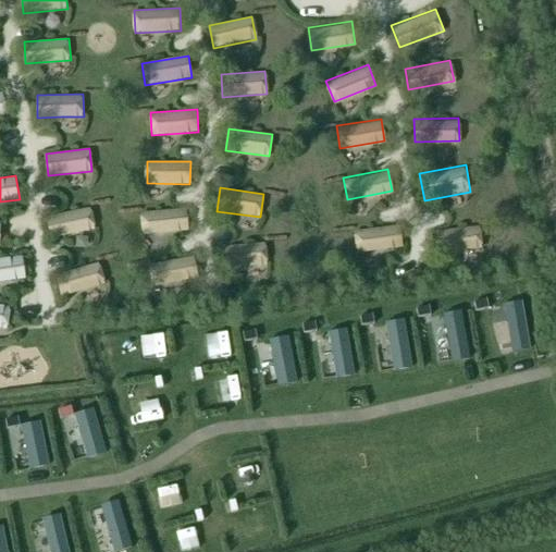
[(94,231),(89,207),(46,215),(50,238),(94,231)]
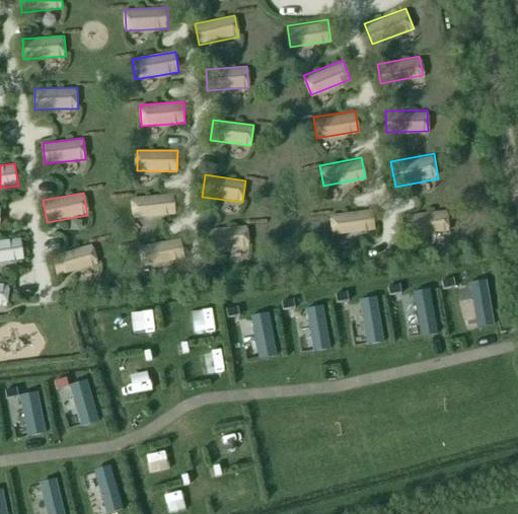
[(174,194),(132,198),(134,218),(175,214),(174,194)]
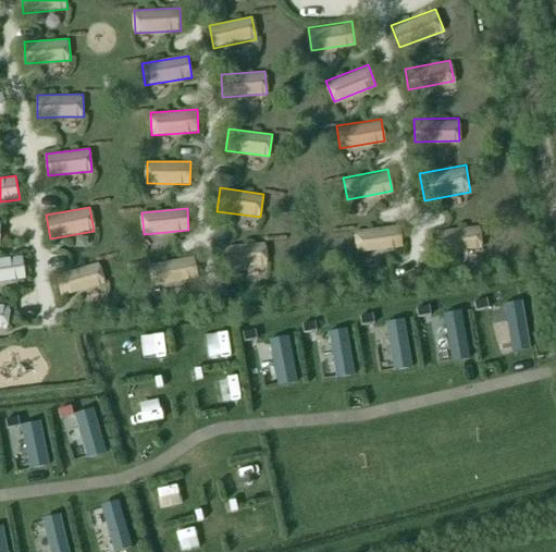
[(398,222),(354,229),(357,250),(402,245),(398,222)]
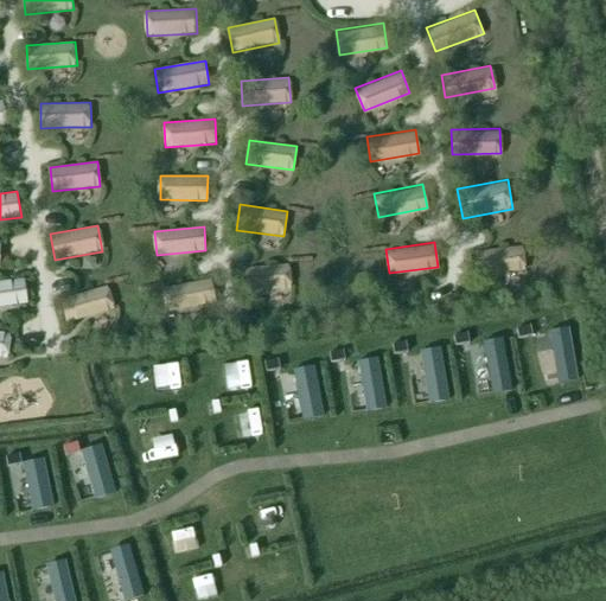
[(522,244),(472,249),(474,273),(524,268),(522,244)]
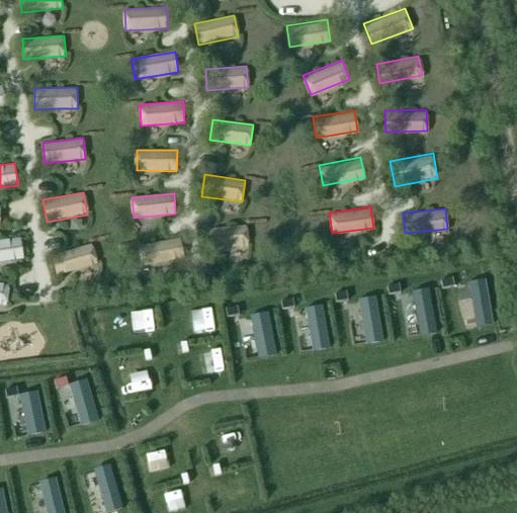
[(248,226),(205,229),(207,250),(250,247),(248,226)]
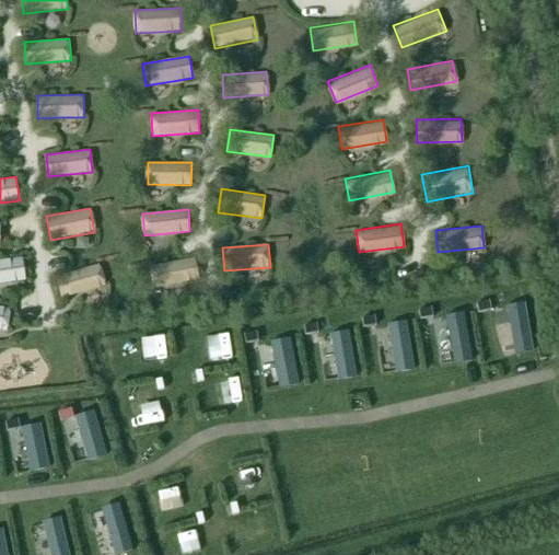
[(0,282),(25,279),(22,255),(0,258),(0,282)]
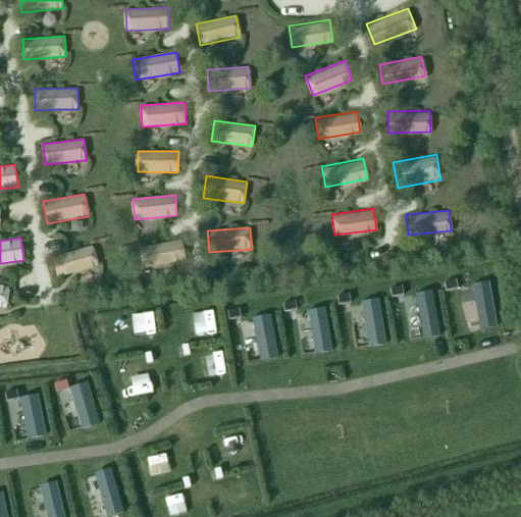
[(183,240),(141,248),(145,268),(186,261),(183,240)]
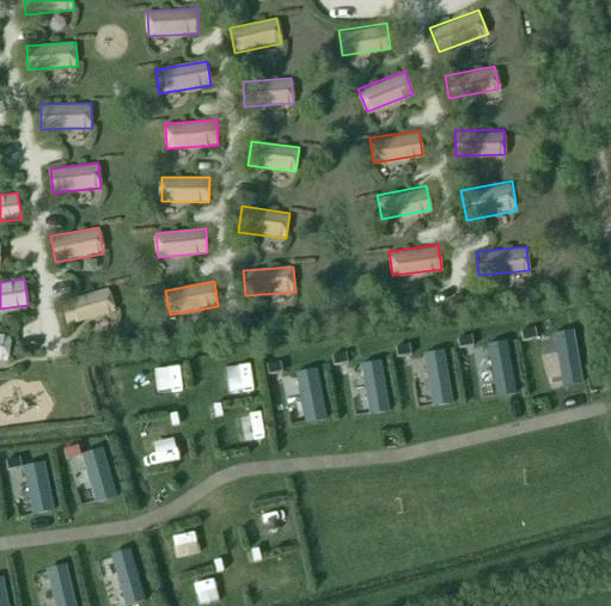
[(116,312),(109,287),(61,301),(68,326),(116,312)]
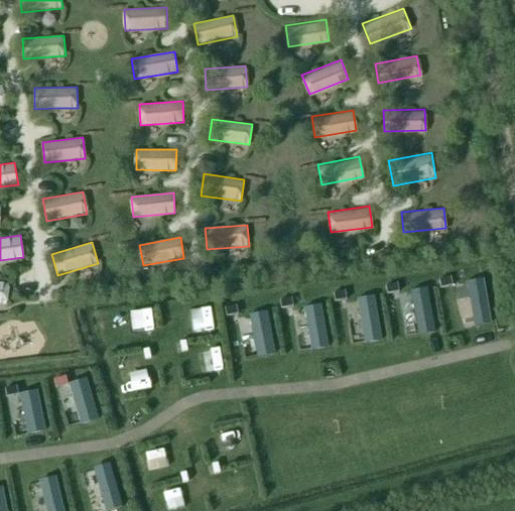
[(451,275),(439,277),(441,285),(453,283),(451,275)]
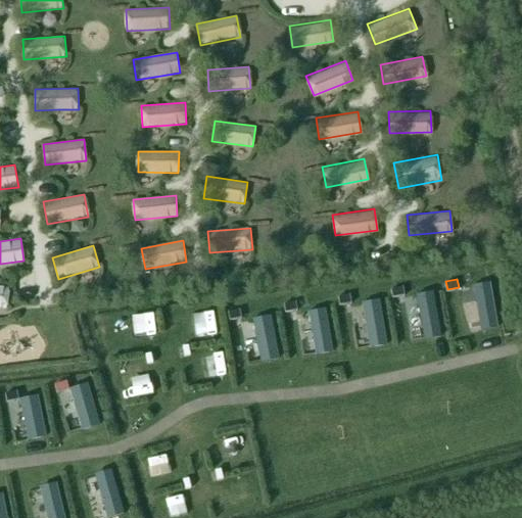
[(404,285),(391,287),(393,295),(405,293),(404,285)]
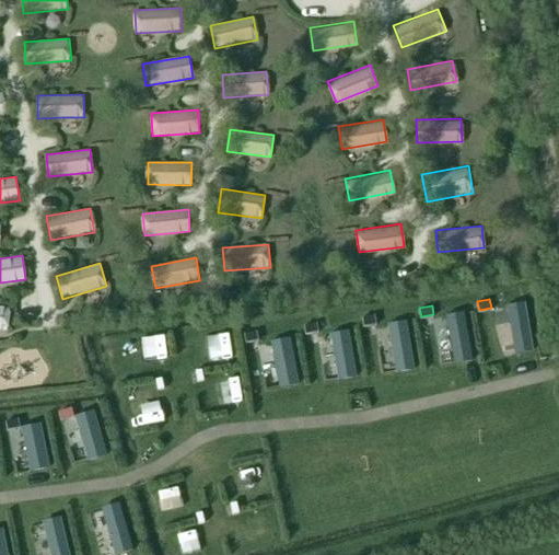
[(374,313),(362,315),(363,324),(376,322),(374,313)]
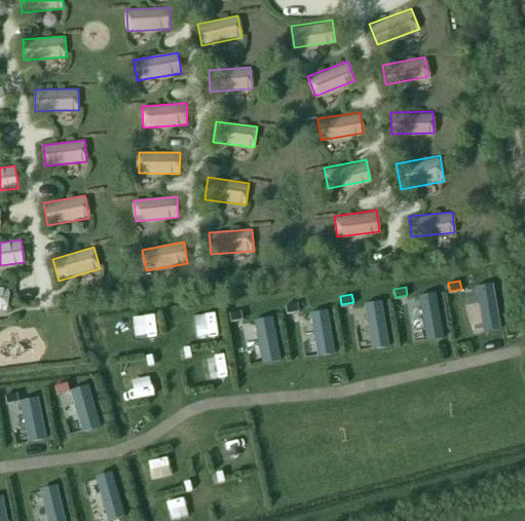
[(363,349),(391,344),(383,299),(355,304),(363,349)]
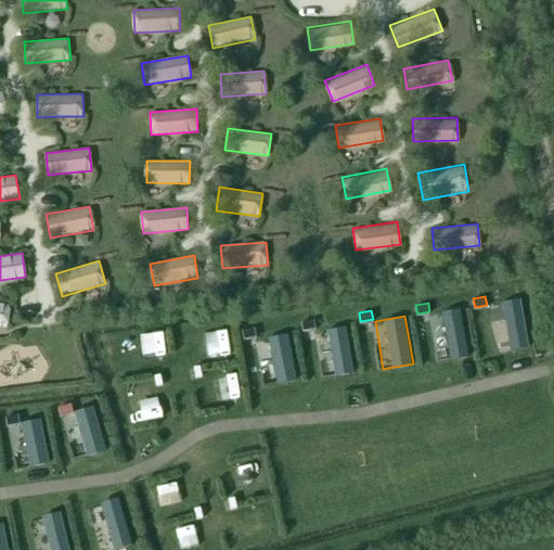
[(313,318),(301,319),(303,329),(314,327),(313,318)]
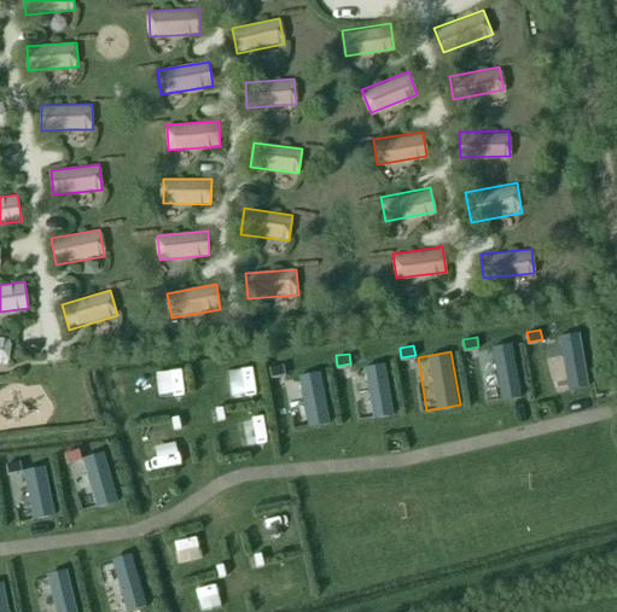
[(351,368),(358,392),(368,390),(374,420),(397,415),(385,361),(351,368)]
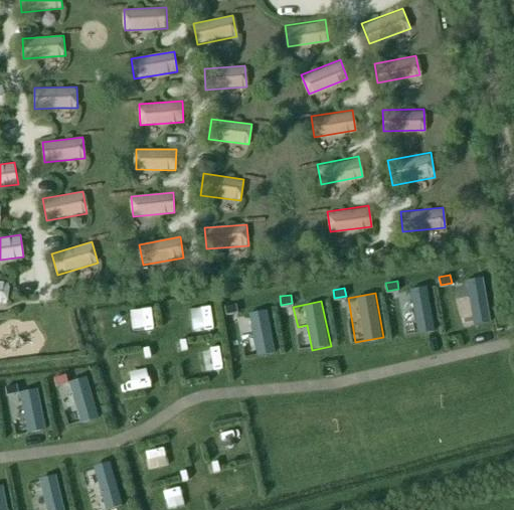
[(236,303),(225,304),(226,312),(237,310),(236,303)]
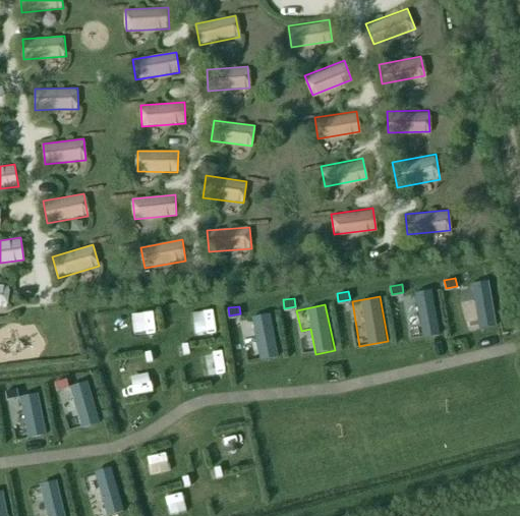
[(252,362),(280,356),(271,310),(242,317),(252,362)]
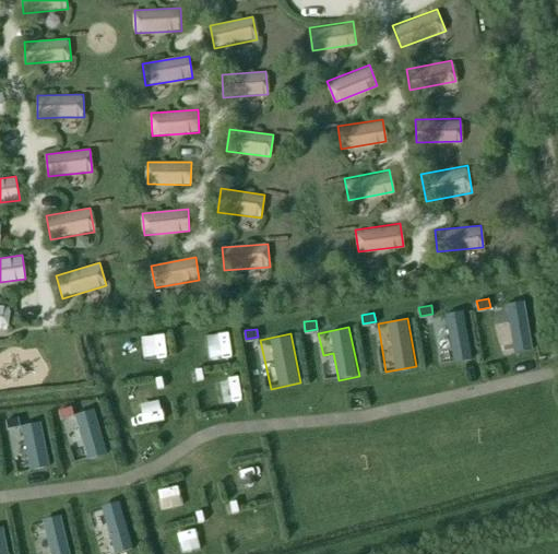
[(71,404),(59,409),(61,416),(73,413),(71,404)]
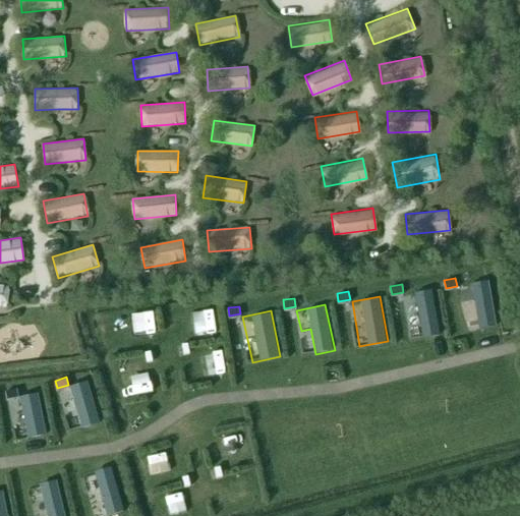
[(17,387),(5,389),(6,397),(18,395),(17,387)]
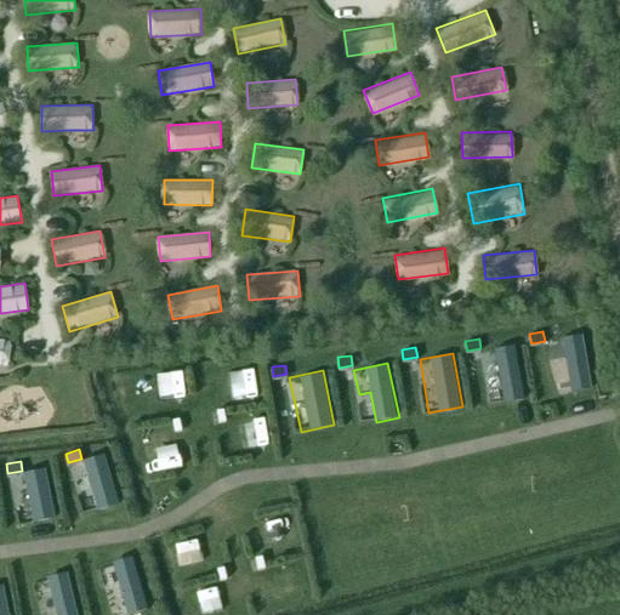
[(106,563),(120,614),(125,614),(148,609),(134,556),(106,563)]
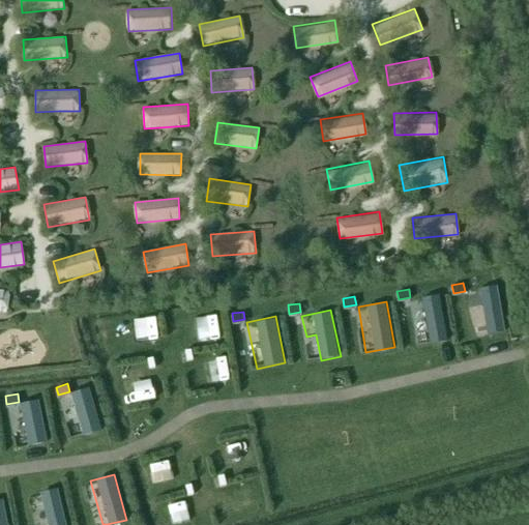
[(36,524),(65,524),(61,488),(33,492),(36,524)]
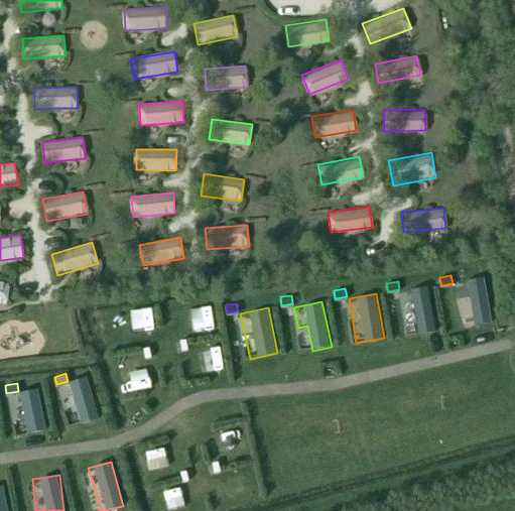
[(8,510),(3,484),(0,485),(0,510),(8,510)]
